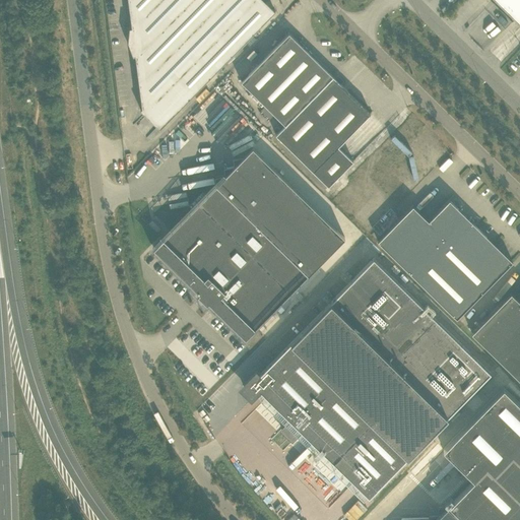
[(140,110),(144,114),(159,129),(189,99),(188,99),(259,26),(259,27),(275,11),(263,0),(129,0),(143,107),(140,110)]
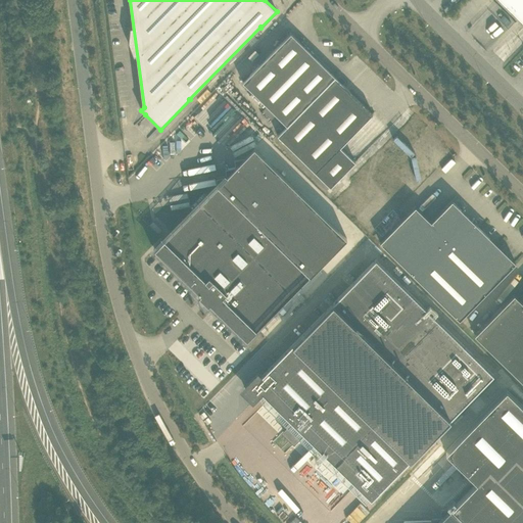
[(522,0),(498,0),(522,24),(522,0)]
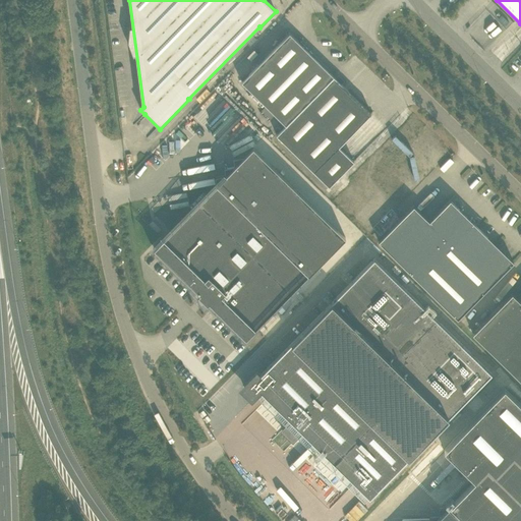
[(334,76),(331,72),(290,33),(242,81),(286,124),(334,76)]
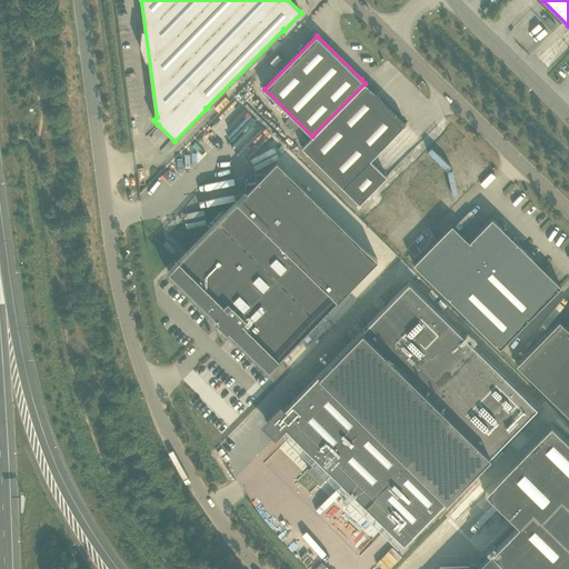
[(301,147),(359,203),(387,176),(370,160),(406,123),(365,83),(312,136),(301,147)]
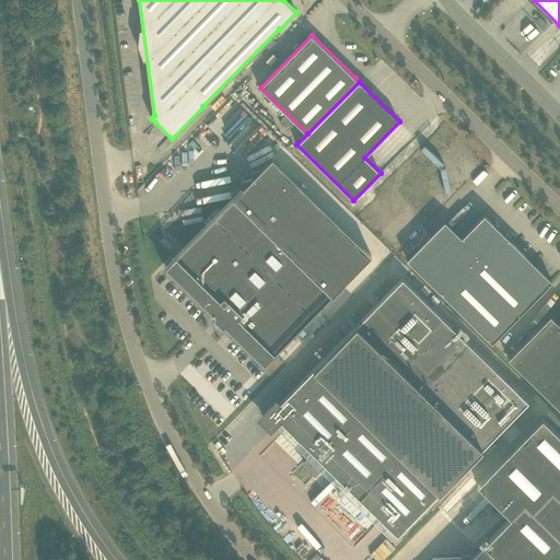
[(232,142),(237,148),(256,127),(246,119),(240,126),(243,129),(232,142)]
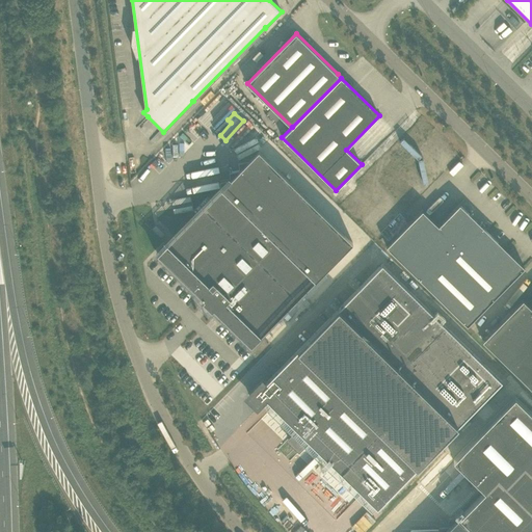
[(212,312),(213,311),(251,347),(262,336),(352,243),(258,151),(248,160),(238,162),(239,169),(229,171),(231,179),(219,181),(221,188),(156,255),(203,300),(202,301),(212,312)]
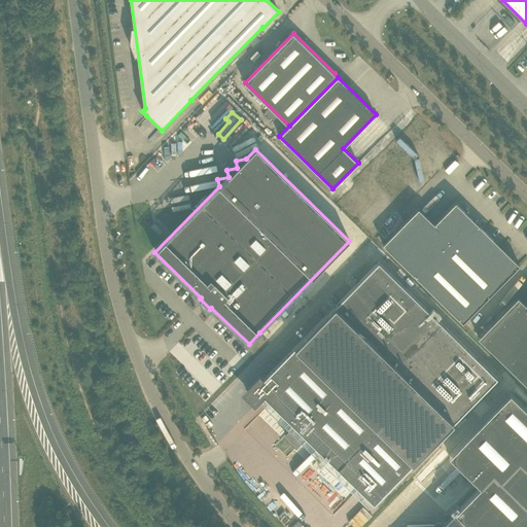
[(463,322),(519,265),(455,202),(434,223),(418,208),(383,244),(463,322)]
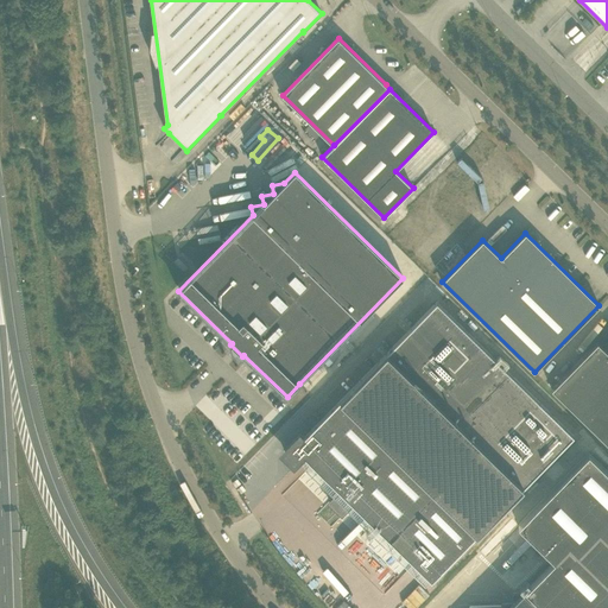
[(301,436),(285,451),(297,463),(304,456),(390,540),(491,436),(482,428),(491,419),(477,407),(511,373),(437,302),(304,438),(301,436)]
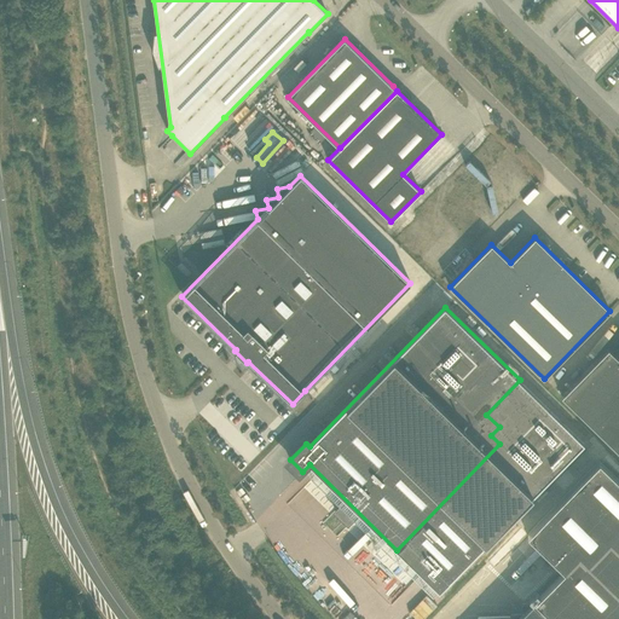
[(618,452),(618,356),(618,358),(608,348),(561,395),(618,452)]
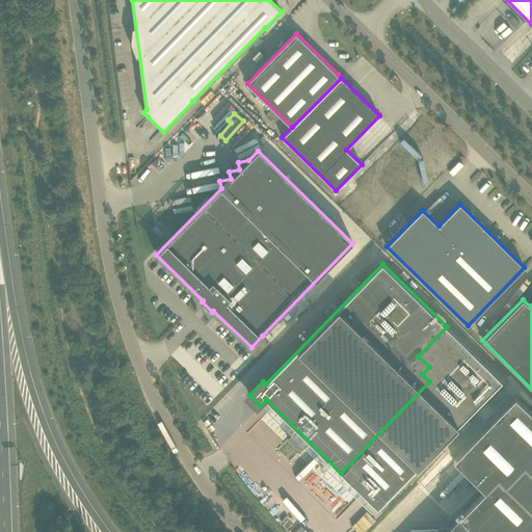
[(461,428),(463,431),(472,423),(452,404),(450,406),(435,392),(429,397),(429,396),(389,439),(419,468),(454,431),(456,433),(461,428)]
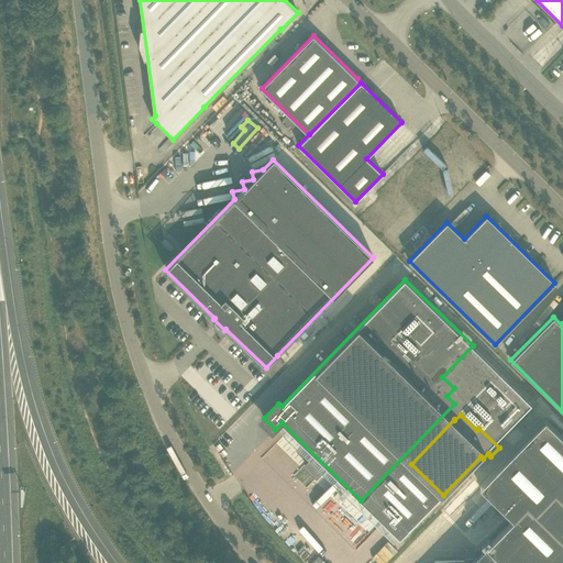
[(562,562),(562,437),(544,419),(479,485),(512,518),(486,545),(504,562),(562,562)]
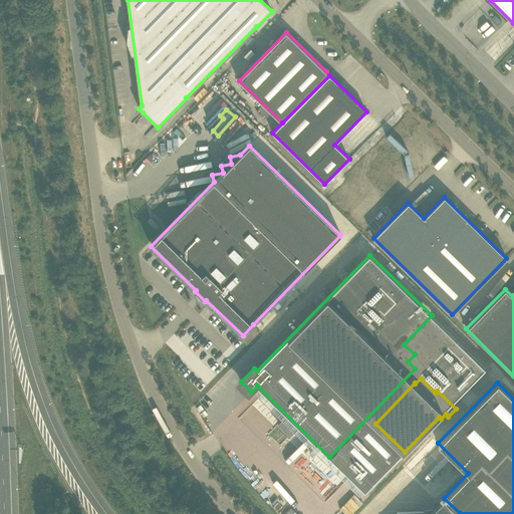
[(460,513),(444,498),(441,501),(434,501),(434,508),(432,510),(425,510),(424,513),(460,513)]
